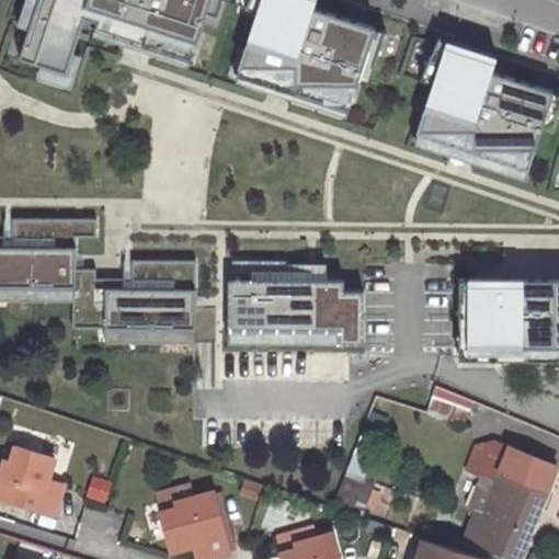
[(36,0),(18,58),(65,73),(83,18),(193,54),(206,13),(216,16),(220,0),(36,0)]
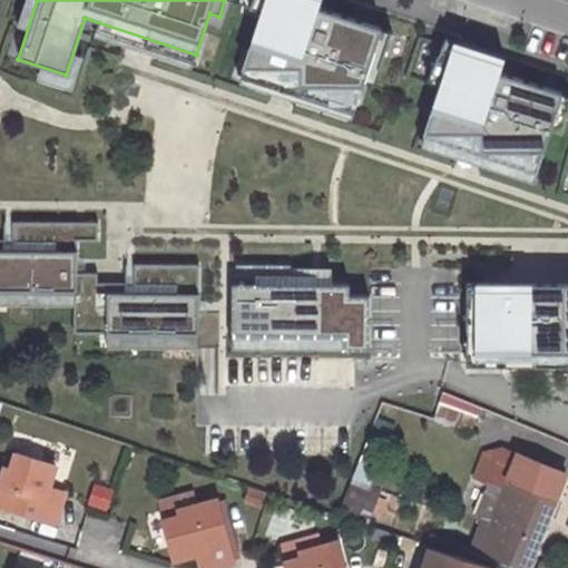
[(319,0),(252,0),(248,8),(261,12),(242,70),(355,108),(369,66),(379,69),(391,32),(316,8),(319,0)]
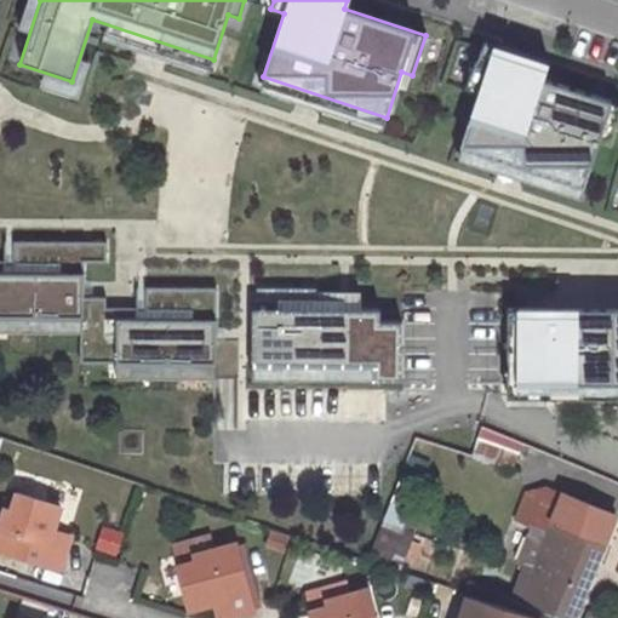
[(547,64),(485,44),(468,79),(481,84),(461,147),(583,187),(598,142),(610,146),(617,119),(617,104),(542,79),(547,64)]
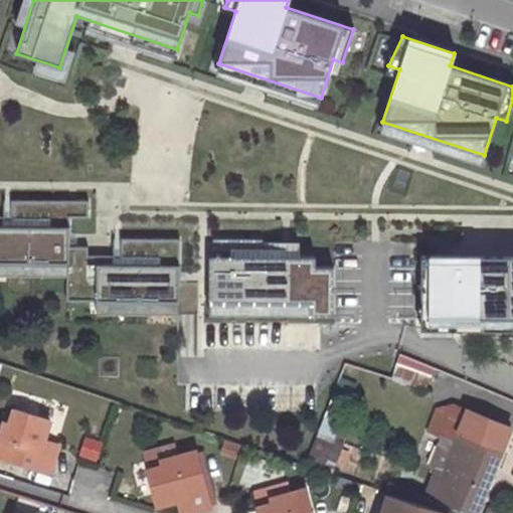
[(0,278),(60,279),(60,316),(173,317),(173,254),(115,254),(115,280),(82,280),(82,263),(63,263),(63,233),(82,233),(82,216),(5,215),(5,240),(0,239),(0,278)]
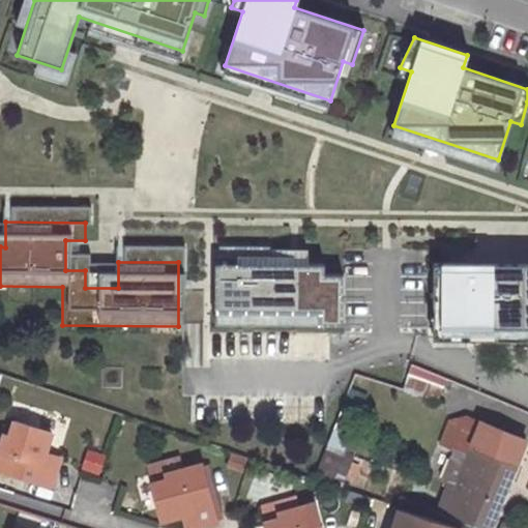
[(218,327),(342,328),(343,272),(276,272),(276,263),(218,263),(218,327)]
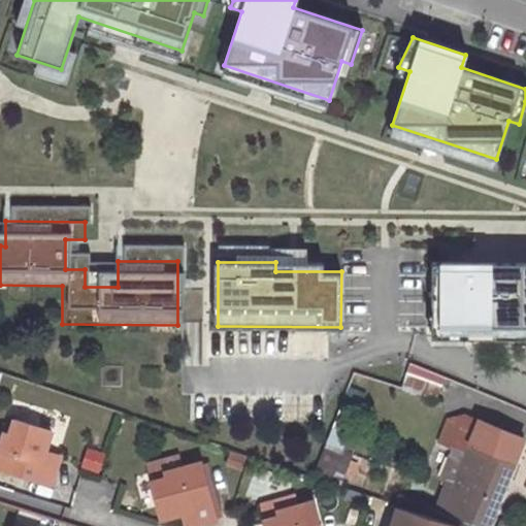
[(525,264),(430,264),(432,338),(465,338),(465,327),(525,327),(525,264)]
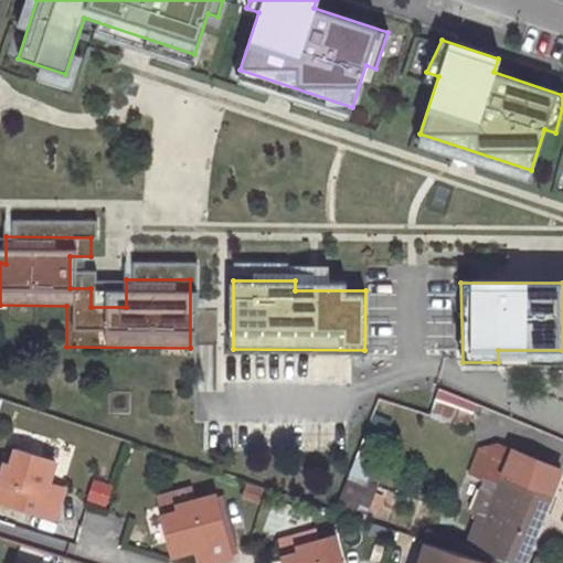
[(438,390),(431,414),(468,425),(475,401),(438,390)]
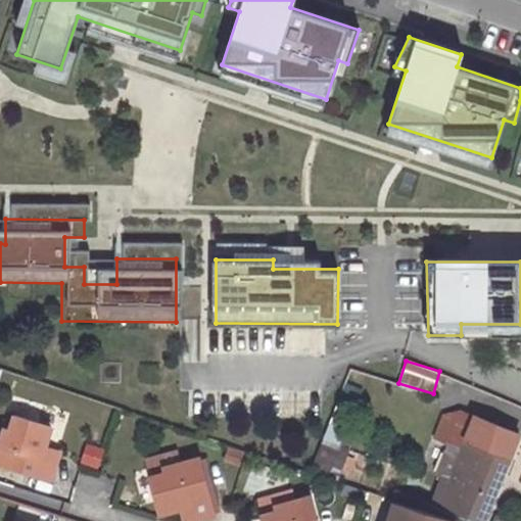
[(340,392),(333,412),(349,419),(358,398),(340,392)]
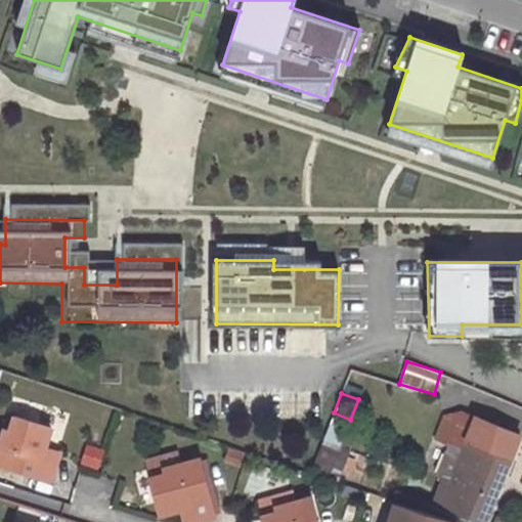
[(442,478),(430,508),(466,521),(483,521),(519,437),(460,412),(457,423),(441,417),(431,440),(461,451),(457,460),(444,455),(436,476),(442,478)]
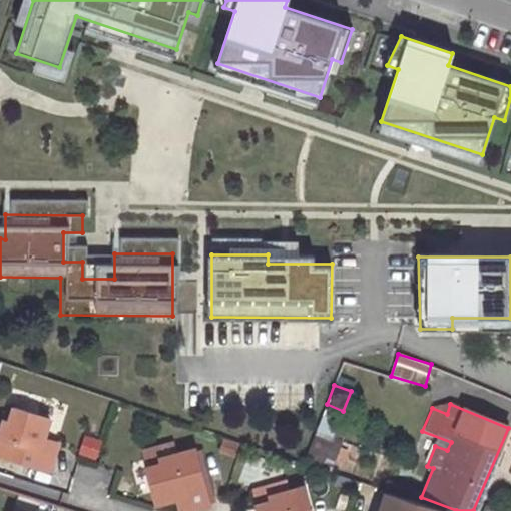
[(41,442),(48,422),(11,410),(7,425),(1,423),(0,426),(0,459),(48,474),(54,456),(38,451),(41,442)]
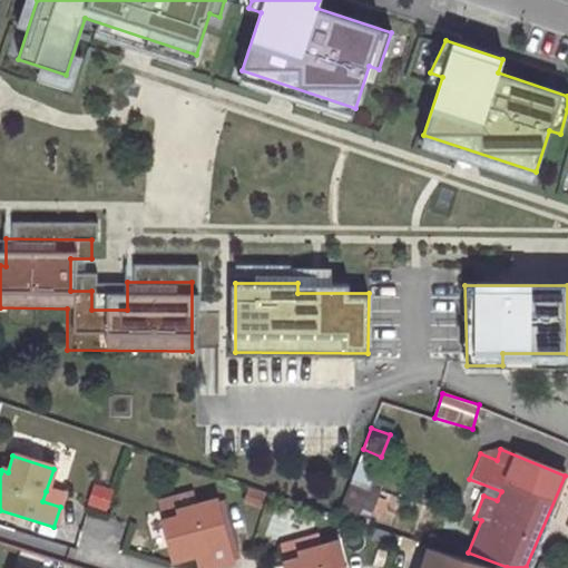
[(368,524),(379,493),(372,491),(379,476),(355,467),(338,513),(368,524)]
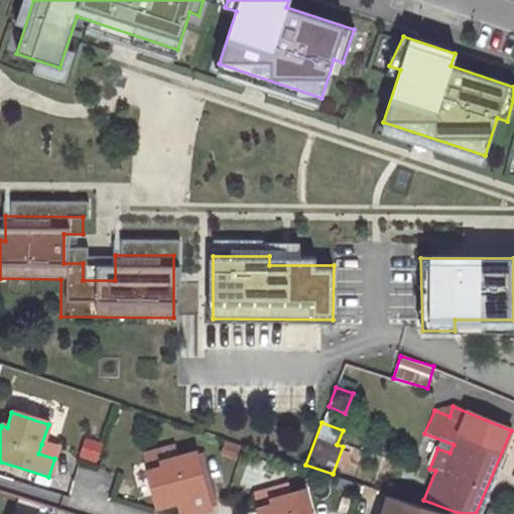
[(38,454),(54,459),(56,450),(41,444),(38,454)]
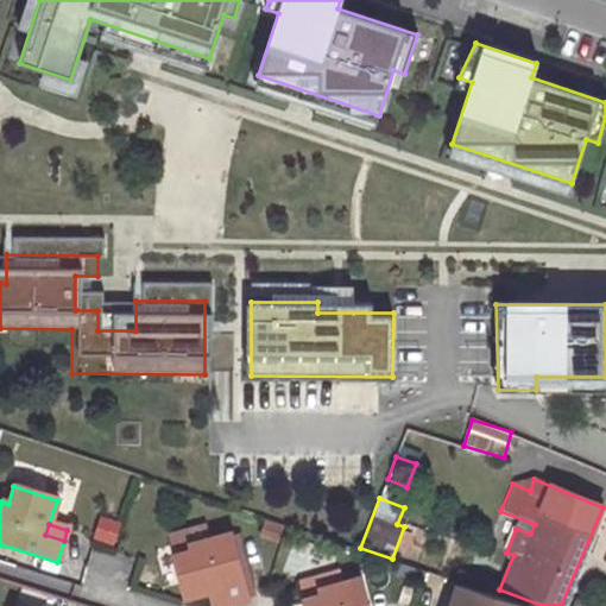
[(235,605),(246,603),(228,535),(187,545),(189,553),(171,557),(183,600),(208,594),(220,591),(223,605),(235,605)]
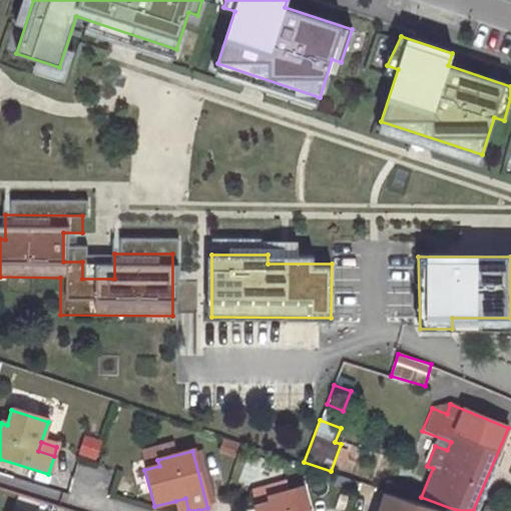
[(307,510),(302,490),(288,494),(287,489),(280,485),(250,493),(254,510),(307,510)]
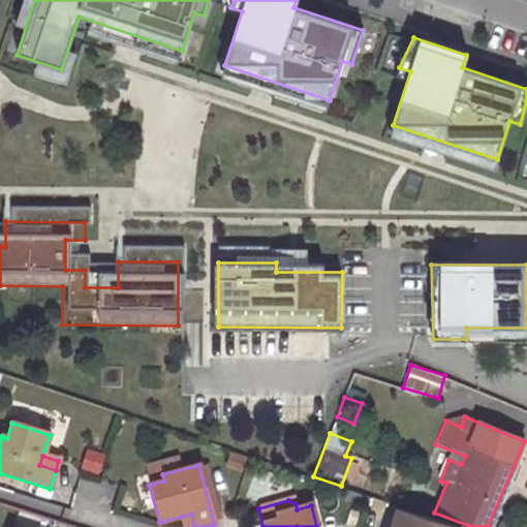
[(451,526),(397,509),(392,526),(451,526)]
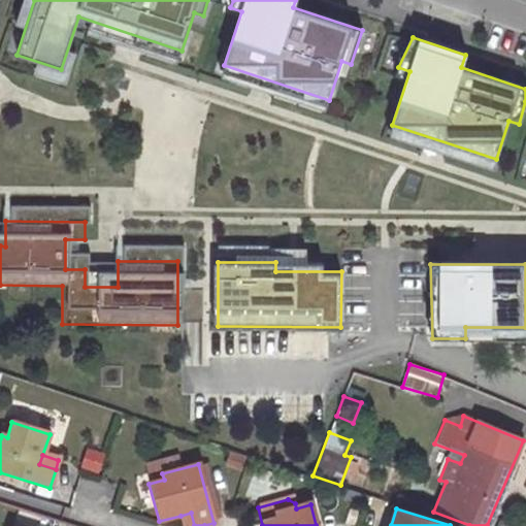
[(194,525),(191,513),(181,516),(183,525),(194,525)]
